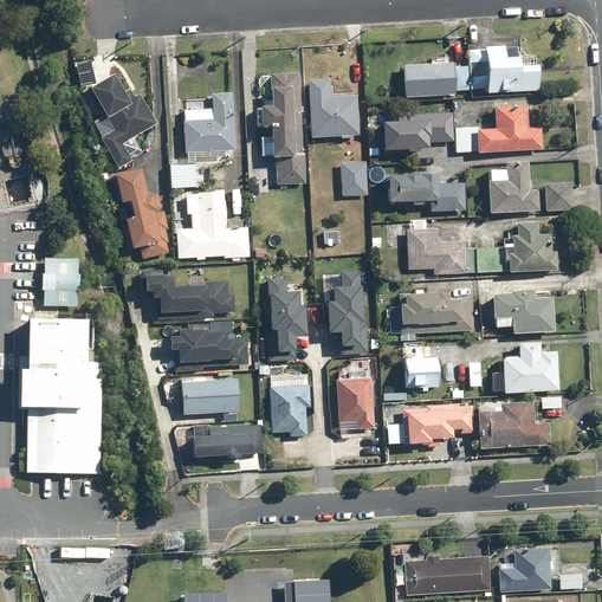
[(486,92),(539,91),(538,53),(526,54),(526,46),(468,47),(470,64),(471,90),(486,89),(486,92)]
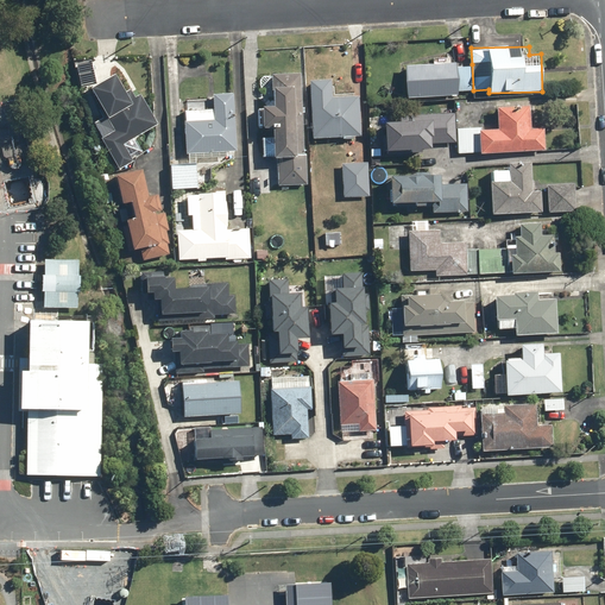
[(405,67),(407,99),(458,96),(458,90),(473,90),(472,64),(405,67)]
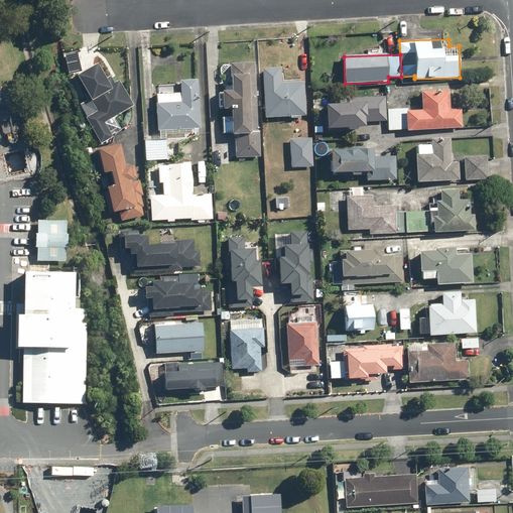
[(254,130),(257,60),(231,59),(229,93),(220,93),(220,108),(227,109),(227,110),(231,111),(230,117),(223,117),(223,134),(230,134),(229,136),(234,136),(233,151),(236,151),(236,156),(260,157),(261,131),(254,130)]
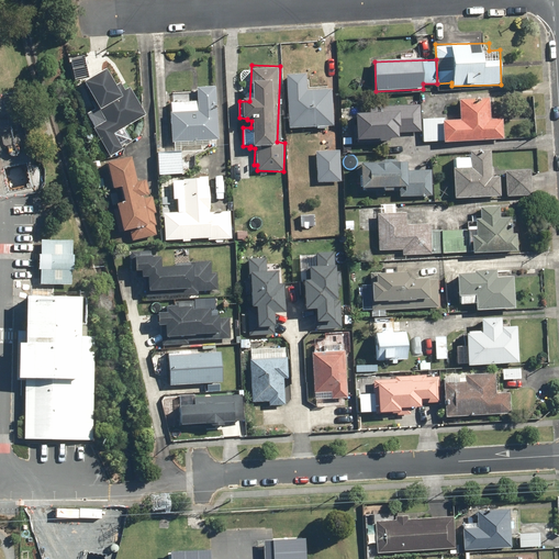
[(107,67),(80,82),(96,108),(87,112),(94,126),(92,127),(110,157),(125,147),(124,144),(134,138),(126,126),(146,114),(129,87),(124,89),(121,84),(118,86),(107,67)]
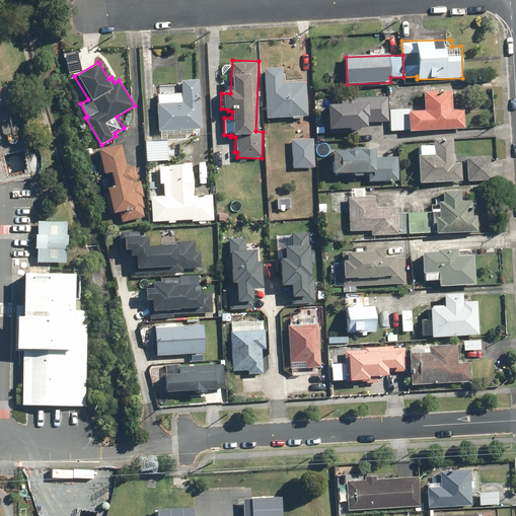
[(288,82),(287,67),(264,68),(266,118),(309,116),(307,82),(288,82)]
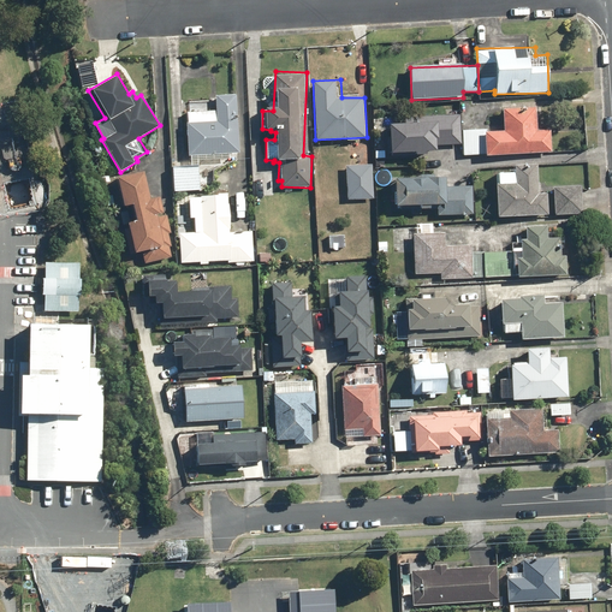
[(214,110),(188,110),(188,154),(190,154),(190,165),(173,165),(173,190),(201,190),(201,159),(230,159),(230,153),(237,153),(237,94),(214,94),(214,110)]
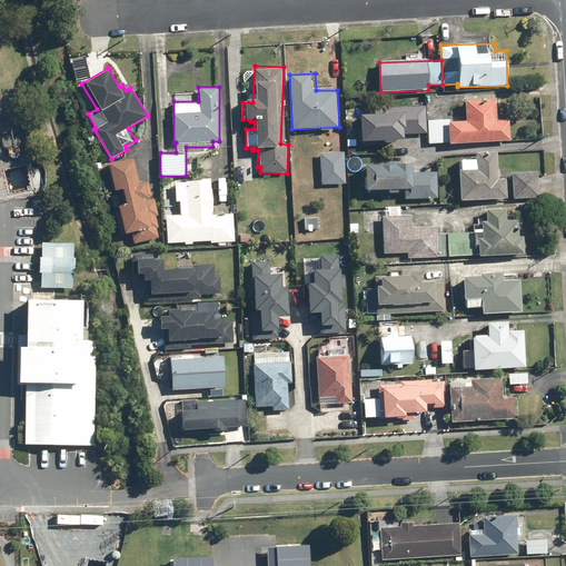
[(510,142),(509,119),(496,120),(495,98),(464,99),(465,121),(448,121),(449,144),(510,142)]
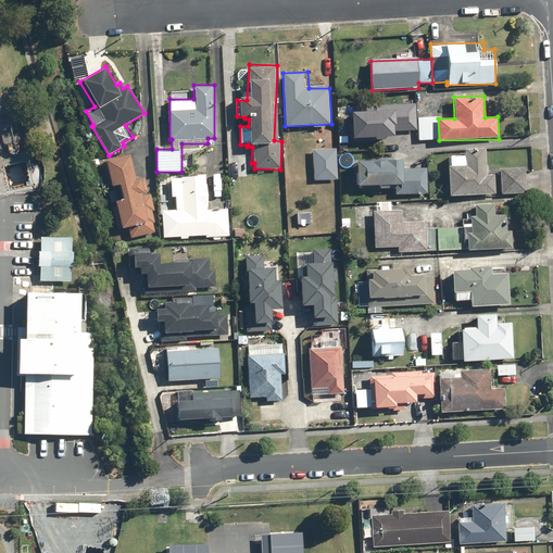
[(350,113),(350,139),(392,139),(392,132),(417,132),(416,100),(377,101),(378,112),(350,113)]
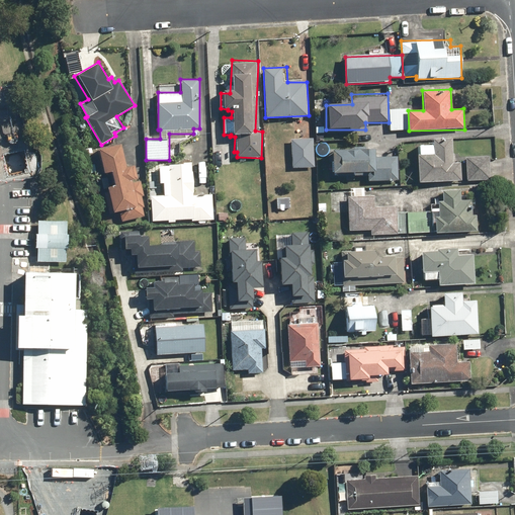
[(406,107),(390,108),(391,131),(407,130),(406,107)]
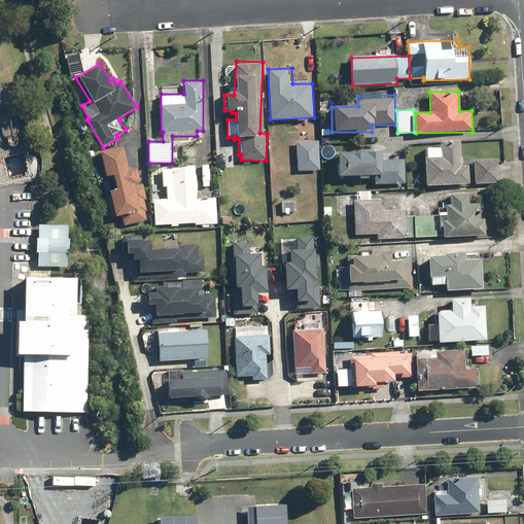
[(424,158),(425,185),(468,183),(467,152),(460,152),(459,138),(439,139),(440,145),(427,146),(428,158),(424,158)]
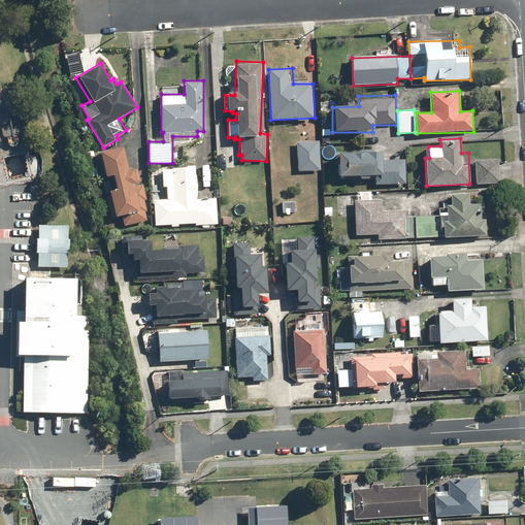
[(321,139),(298,139),(298,171),(322,171),(321,139)]
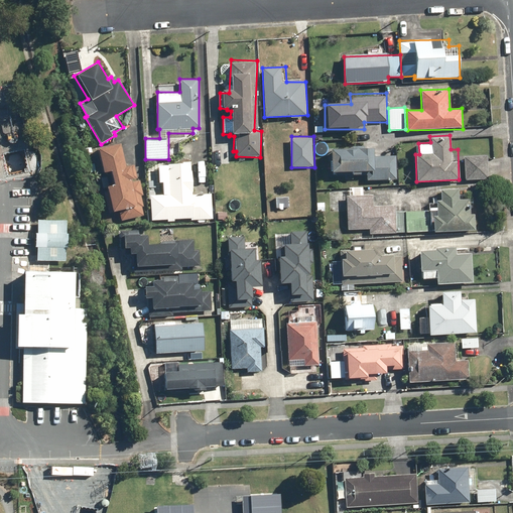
[(141,195),(144,194),(141,178),(137,179),(133,162),(125,164),(120,143),(95,148),(101,174),(108,172),(111,185),(104,187),(112,223),(146,215),(141,195)]
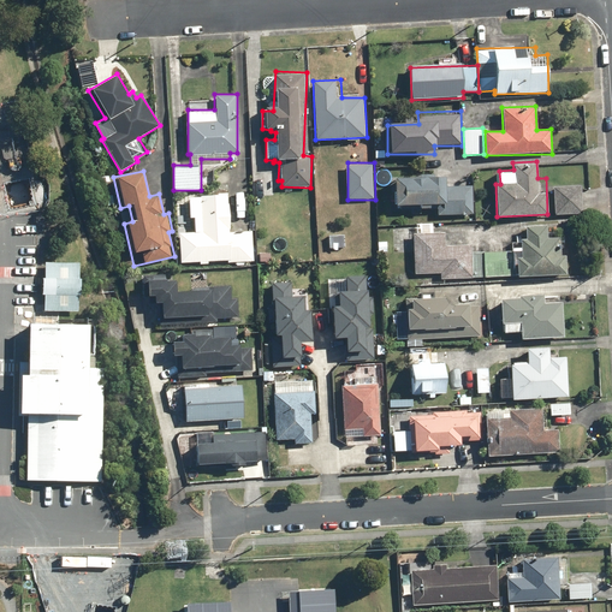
[(420,178),(392,178),(392,207),(443,207),(443,214),(473,214),(473,185),(444,185),(444,174),(420,174),(420,178)]
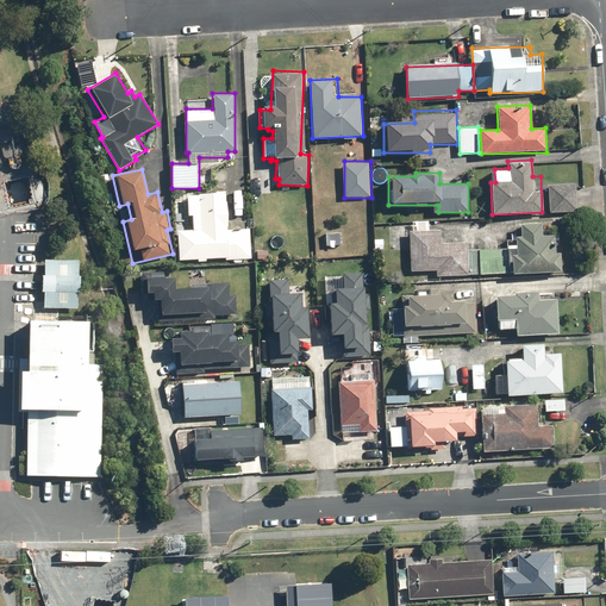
[(576,183),(548,183),(548,212),(576,212),(576,183)]
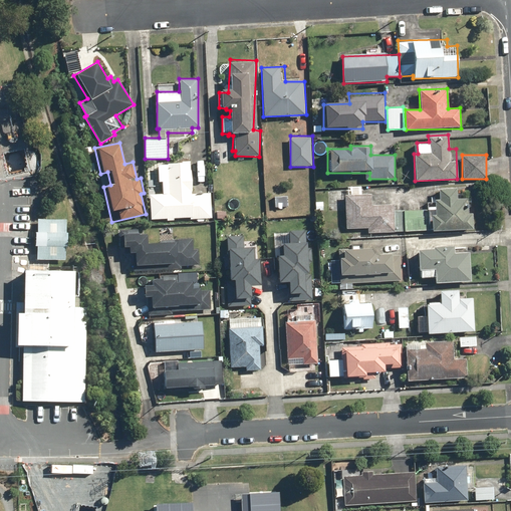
[(197,220),(206,220),(206,218),(212,218),(213,194),(190,193),(191,161),(182,161),(182,162),(175,162),(175,163),(168,163),(168,164),(163,164),(163,165),(159,165),(158,182),(169,182),(169,193),(151,193),(150,219),(174,219),(174,217),(197,218),(197,220)]
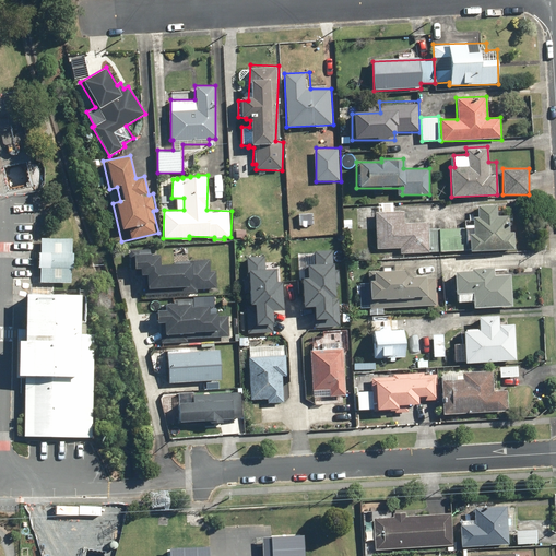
[(393,201),(376,201),(377,247),(401,247),(401,253),(428,253),(428,251),(428,226),(428,223),(403,223),(403,210),(393,211),(393,201)]
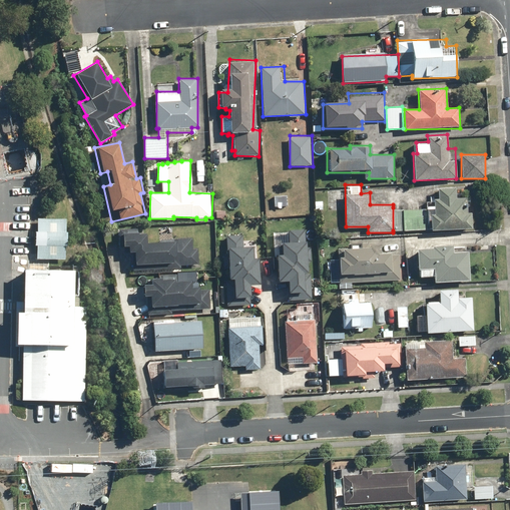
[(430,228),(471,229),(471,215),(463,215),(463,207),(466,207),(466,196),(455,196),(456,189),(437,188),(437,200),(433,200),(433,207),(425,207),(425,216),(427,216),(427,221),(430,221),(430,228)]
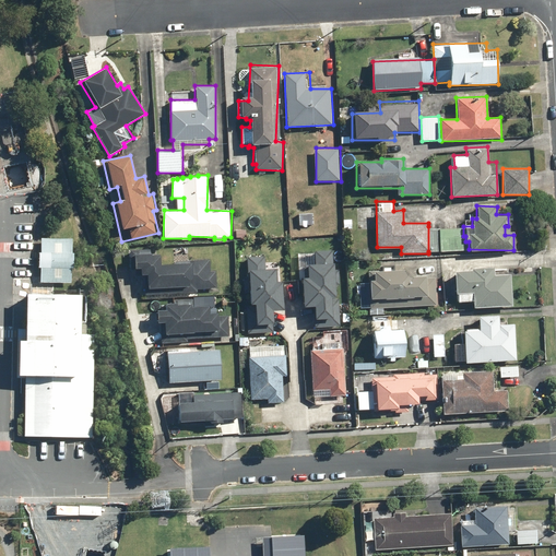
[(283,225),(284,213),(273,212),(272,225),(283,225)]
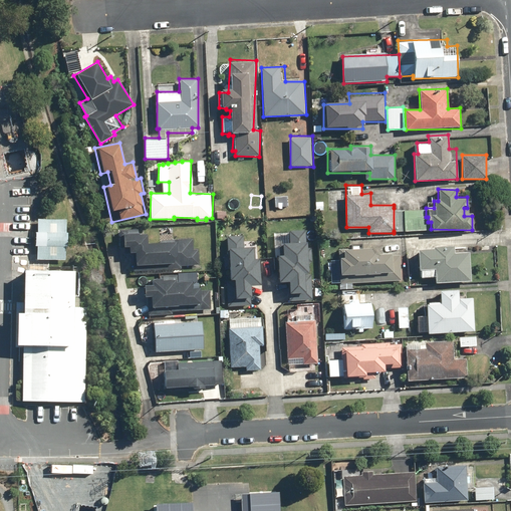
[(290,195),(277,195),(276,208),(289,208),(290,195)]
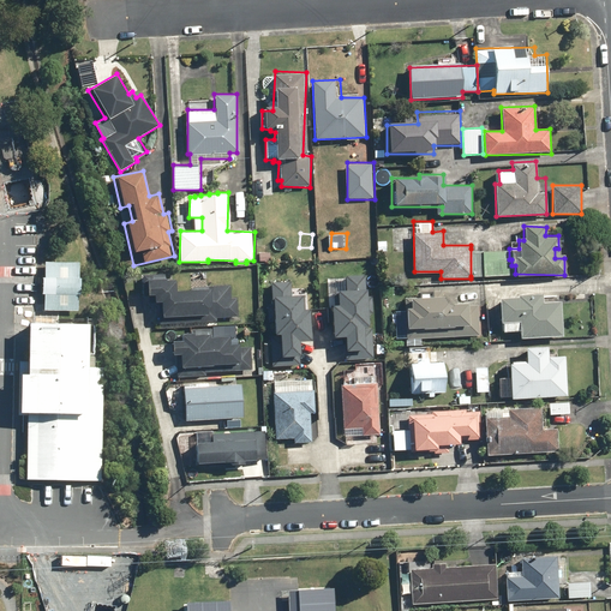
[(505,269),(505,249),(471,249),(471,276),(511,276),(511,269),(505,269)]
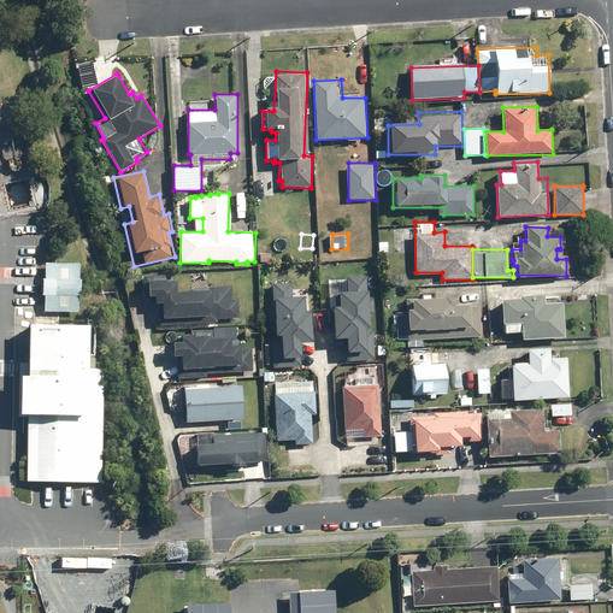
[(80,263),(46,263),(46,280),(42,280),(42,295),(45,295),(45,311),(78,311),(78,296),(81,296),(81,278),(80,278),(80,263)]
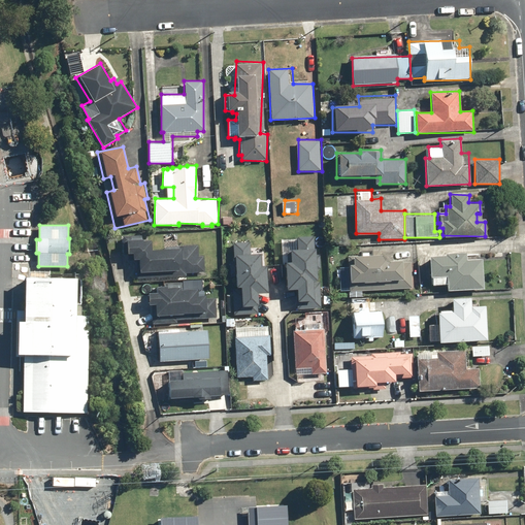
[(164,247),(164,250),(149,251),(149,241),(143,241),(143,235),(124,236),(124,255),(131,255),(131,261),(137,261),(137,276),(187,275),(187,272),(204,272),(203,255),(198,255),(198,245),(164,247)]
